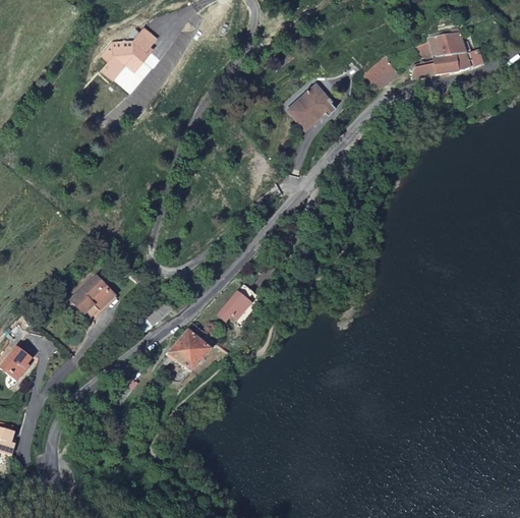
[(439,29),(452,23),(449,12),(435,16),(439,29)]
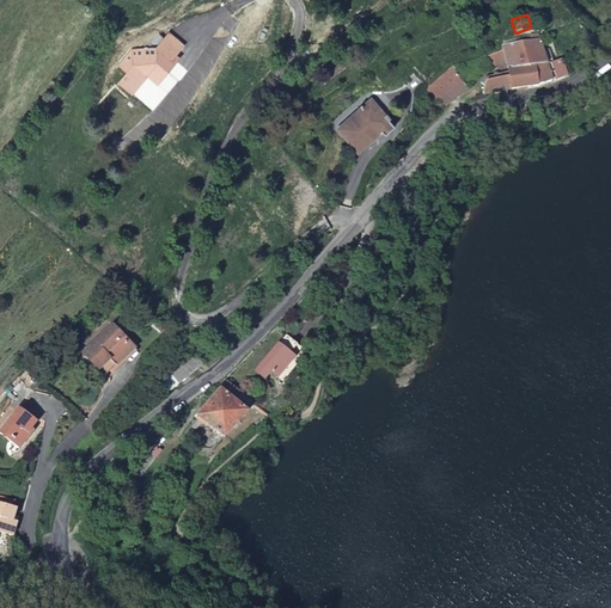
[(183,45),(166,31),(154,45),(170,60),(183,45)]
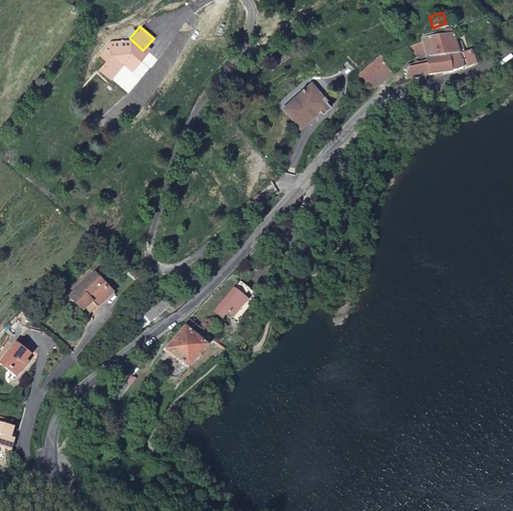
[(406,69),(404,76),(431,73),(452,69),(463,66),(455,32),(446,33),(423,34),(424,37),(426,50),(427,61),(410,64),(407,67),(406,69)]
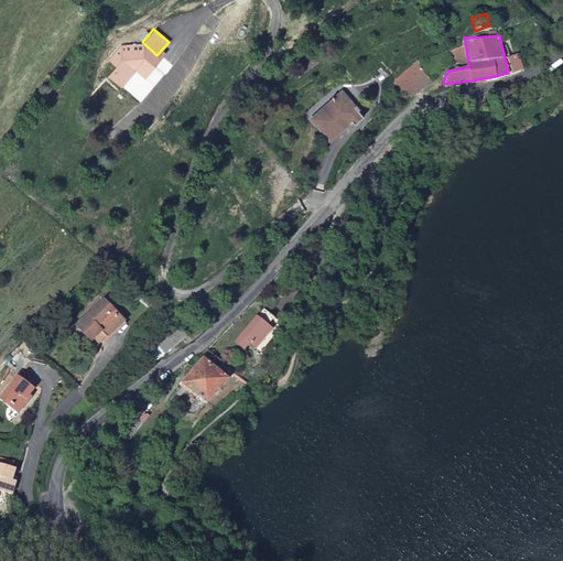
[(452,56),(467,55),(465,41),(448,44),(452,56)]
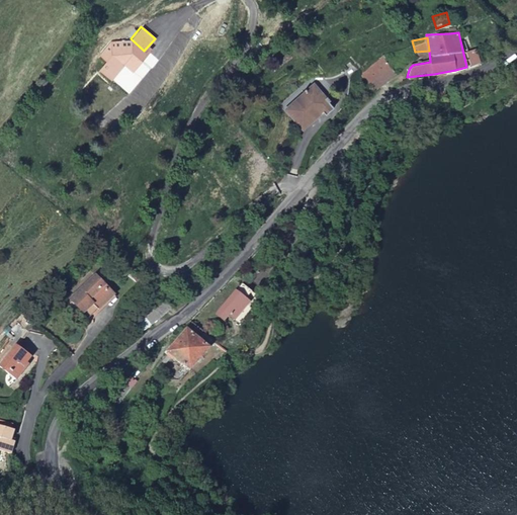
[(100,71),(111,80),(126,62),(131,65),(136,58),(140,61),(146,53),(144,51),(131,38),(113,41),(101,56),(107,61),(100,71)]
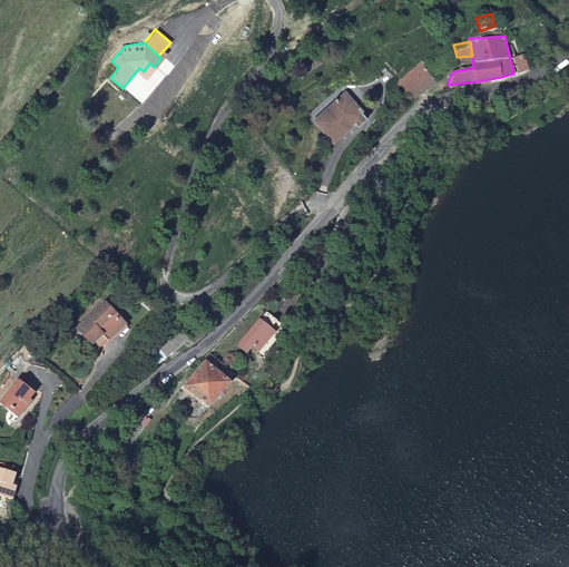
[(513,57),(517,72),(528,68),(526,61),(526,57),(513,57)]
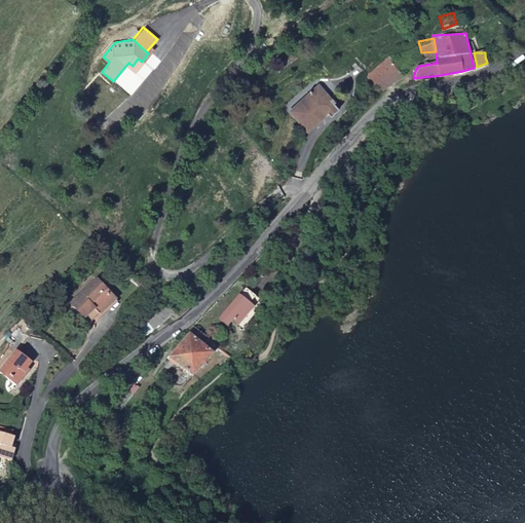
[(365,71),(380,92),(400,74),(389,53),(376,63),(365,71)]
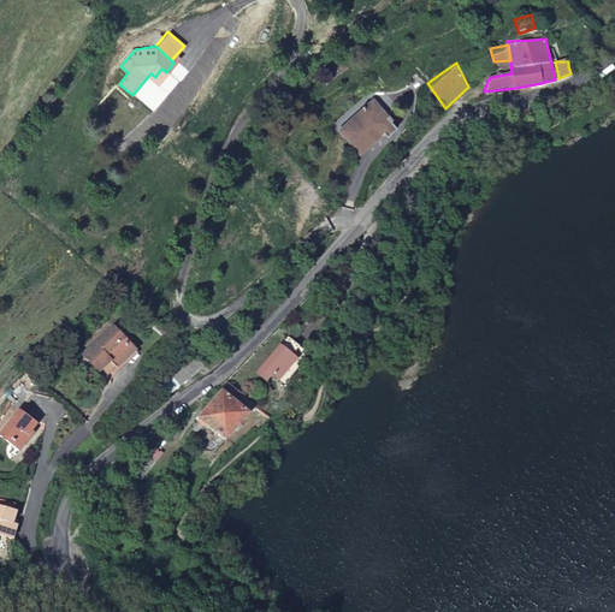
[(397,128),(372,100),(341,128),(362,152),(383,131),(388,136),(397,128)]
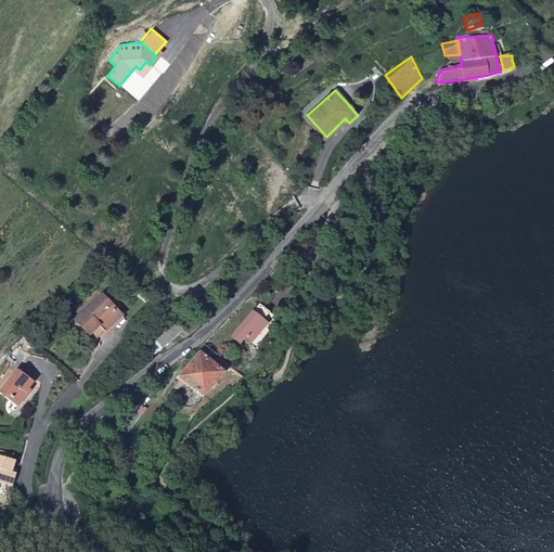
[(99,346),(125,321),(99,294),(73,319),(99,346)]
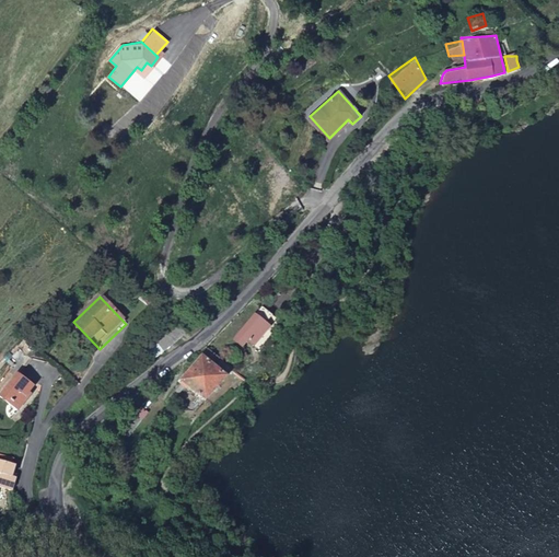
[(254,344),(277,316),(261,304),(234,337),(241,343),(246,338),(254,344)]
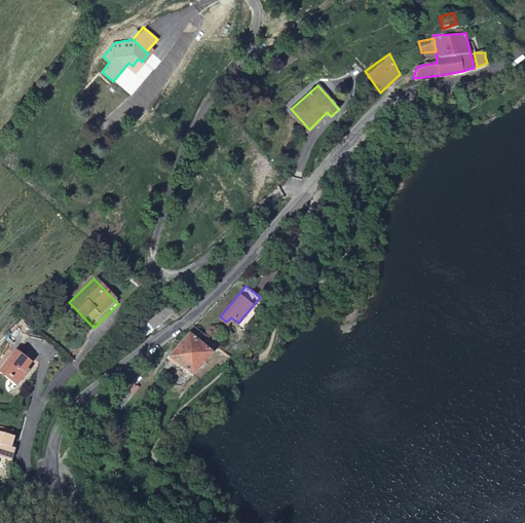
[(161,298),(128,320),(143,335),(177,311),(161,298)]
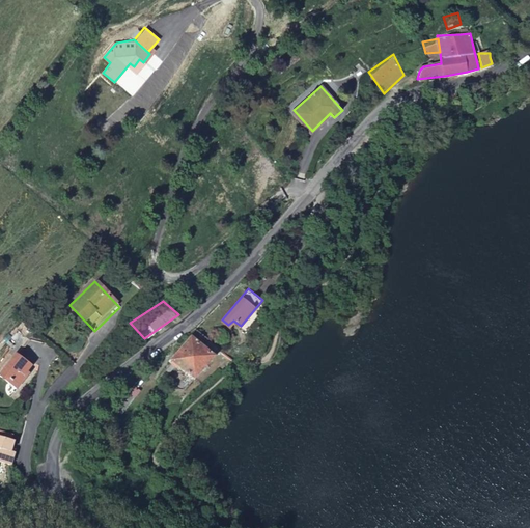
[(221,348),(197,328),(190,337),(214,356),(221,348)]
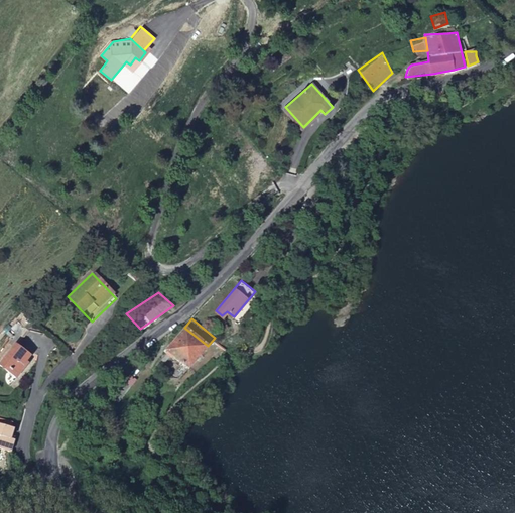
[(0,366),(17,379),(26,366),(23,364),(30,355),(15,343),(27,329),(17,319),(7,331),(12,336),(7,342),(12,346),(0,362),(0,366)]
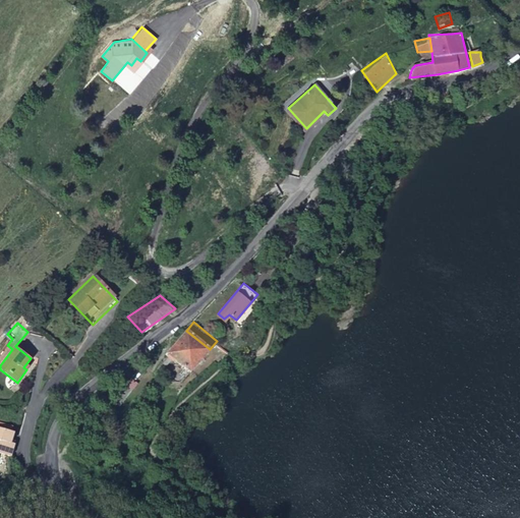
[(210,349),(186,331),(168,352),(191,370),(210,349)]
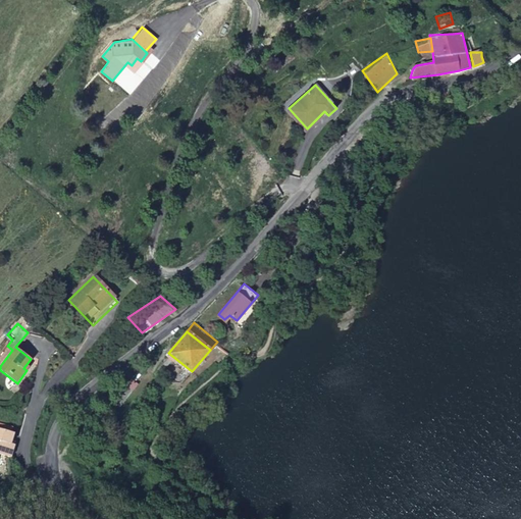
[(112,399),(120,406),(132,392),(123,384),(112,399)]
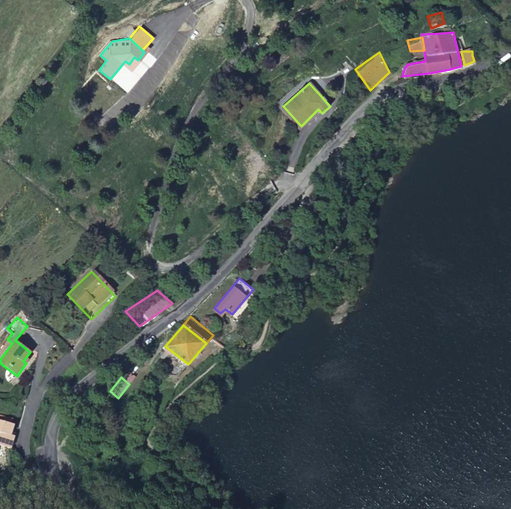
[(0,447),(9,451),(15,437),(9,435),(12,427),(0,421),(0,447)]
